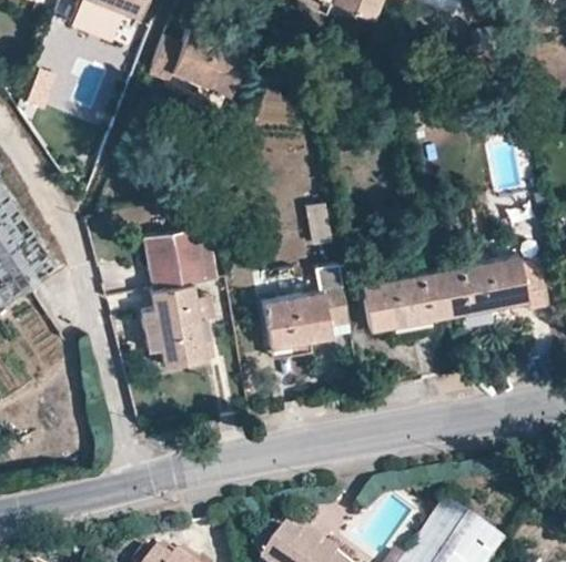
[(117,12),(87,0),(80,0),(78,8),(113,24),(117,12)]
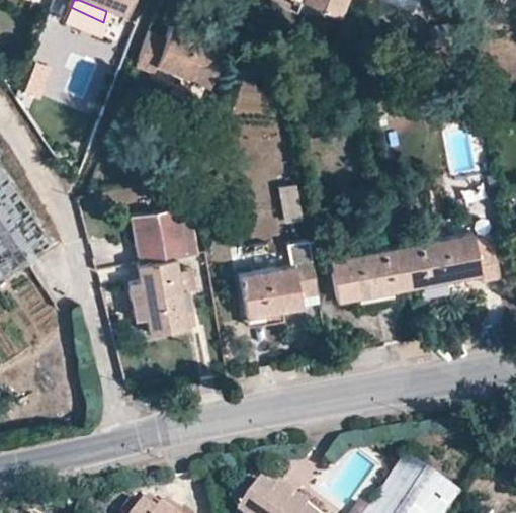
[(79,0),(106,11),(127,19),(135,0),(79,0)]
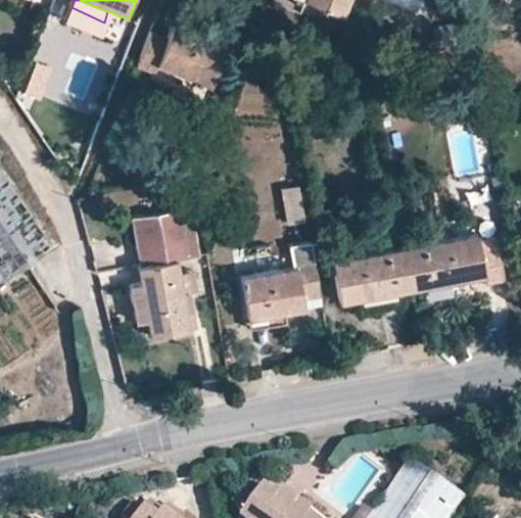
[(350,0),(303,0),(303,2),(343,19),(350,0)]
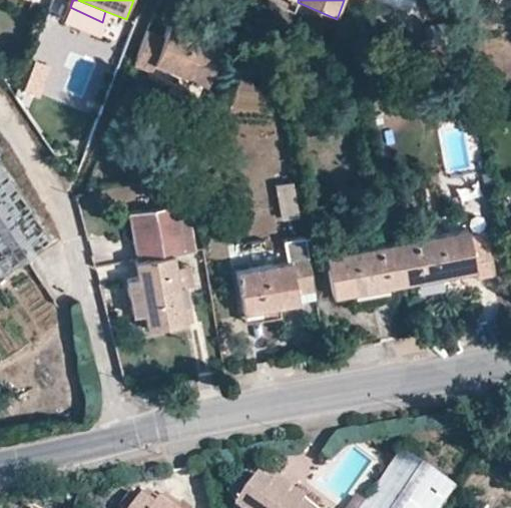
[(221,47),(171,28),(166,40),(148,33),(135,68),(153,75),(155,68),(206,88),(221,47)]
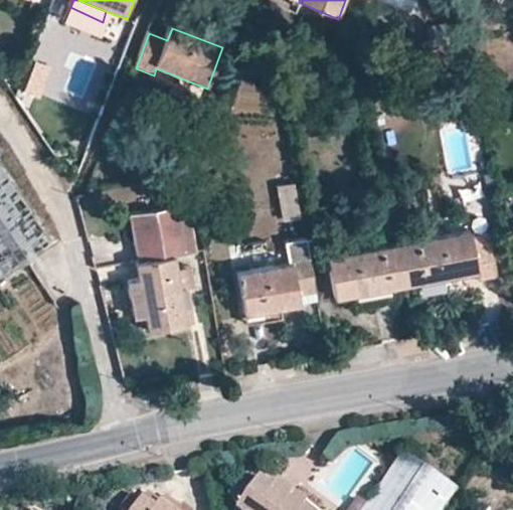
[(339,40),(332,56),(343,61),(350,45),(339,40)]
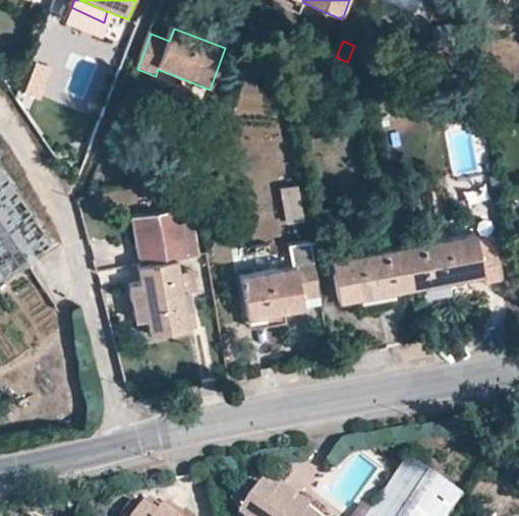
[(53,67),(36,61),(24,94),(42,100),(53,67)]
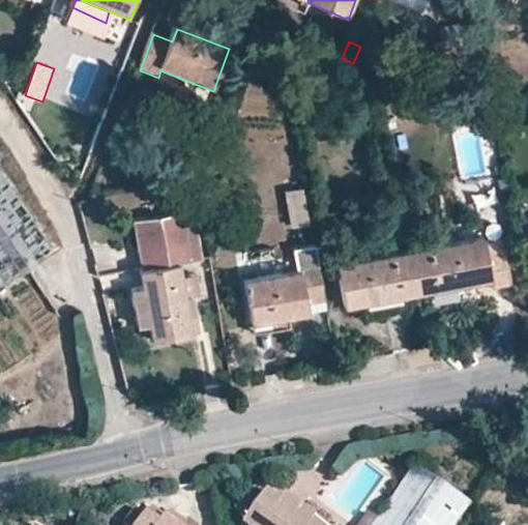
[(303,190),(286,193),(293,229),(311,226),(303,190)]
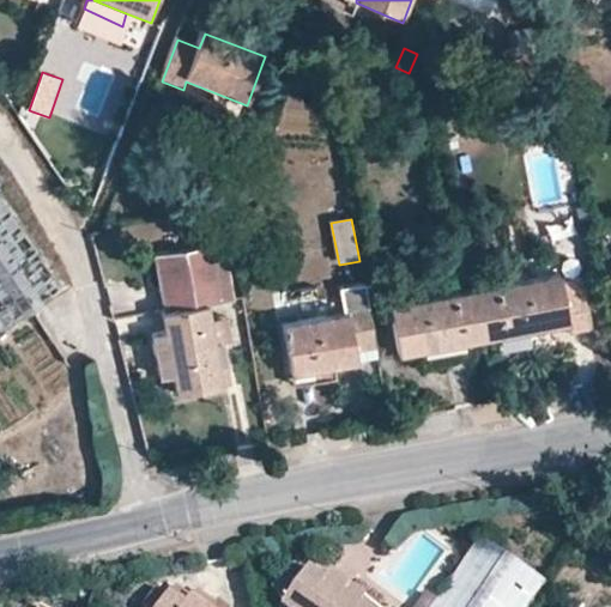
[(165,317),(210,310),(235,305),(222,226),(197,231),(200,253),(156,261),(165,317)]
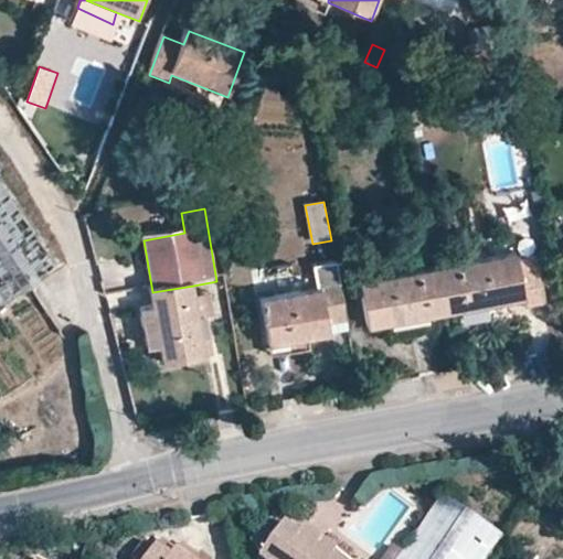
[(405,239),(423,235),(421,223),(402,226),(405,239)]
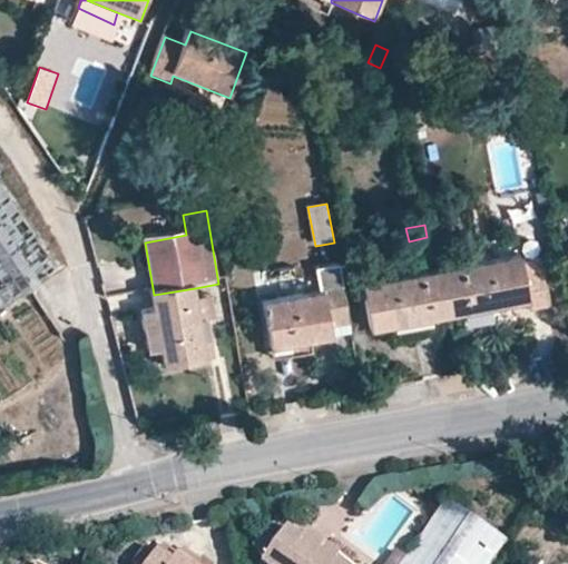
[(429,249),(427,237),(409,241),(410,254),(429,249)]
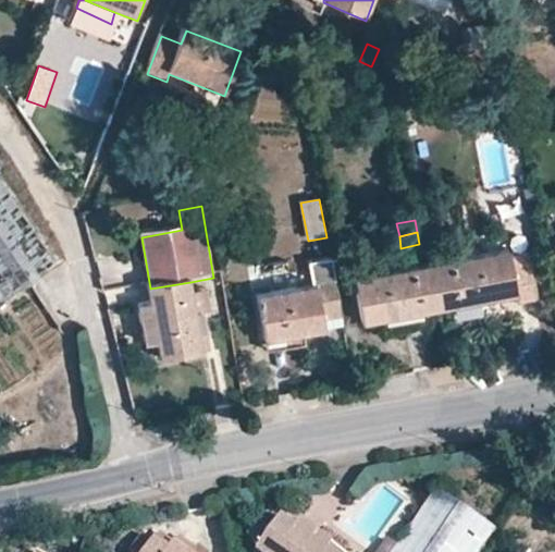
[(507,253),(429,268),(438,314),(458,309),(497,303),(516,299),(509,260),(507,253)]
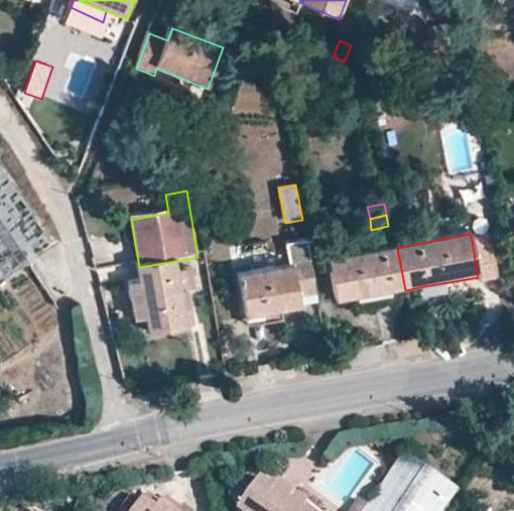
[(490,239),(472,241),(478,277),(480,287),(498,284),(490,239)]
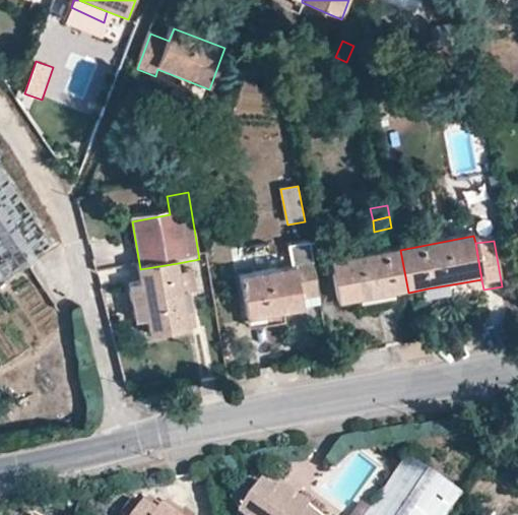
[(295,264),(241,273),(248,317),(250,326),(285,320),(283,311),(322,304),(311,242),(292,245),(295,264)]
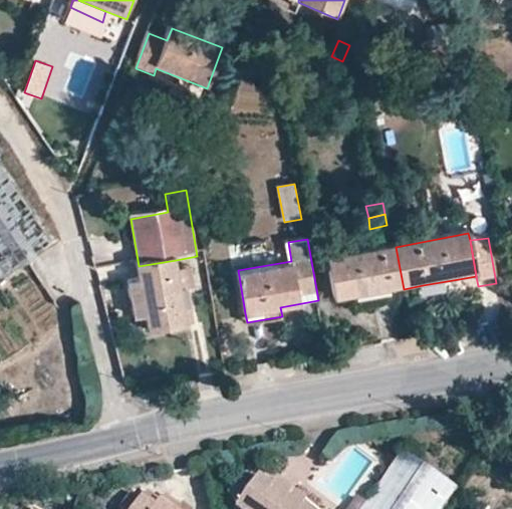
[(396,247),(326,260),(333,301),(353,298),(355,308),(390,302),(388,292),(404,289),(396,247)]
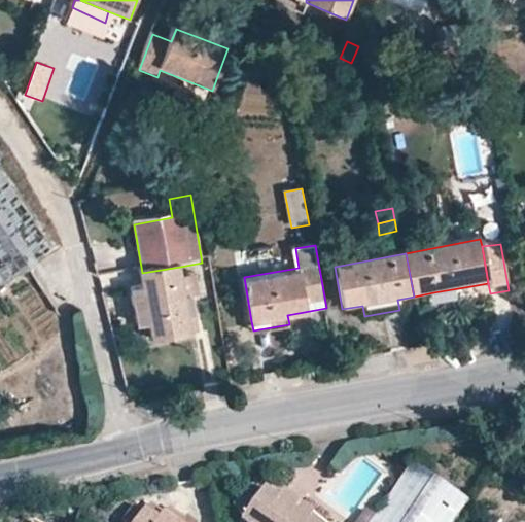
[(180,267),(142,273),(138,273),(142,290),(130,292),(137,328),(148,327),(151,343),(193,336),(189,319),(186,301),(180,267)]
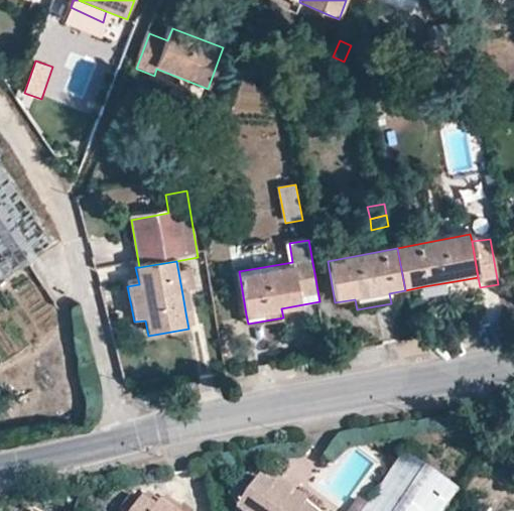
[(461,280),(424,286),(426,297),(463,290),(461,280)]
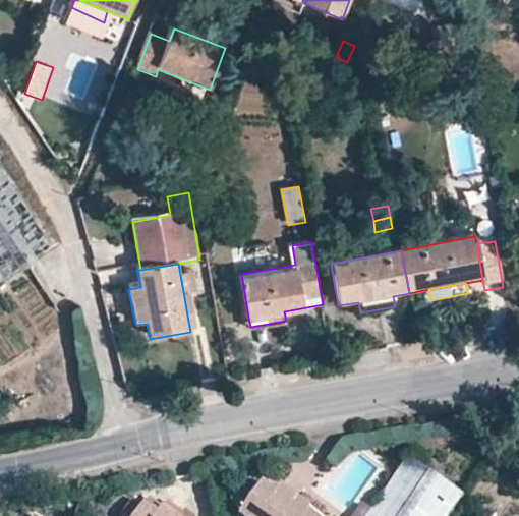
[(190,296),(184,297),(187,316),(194,314),(190,296)]
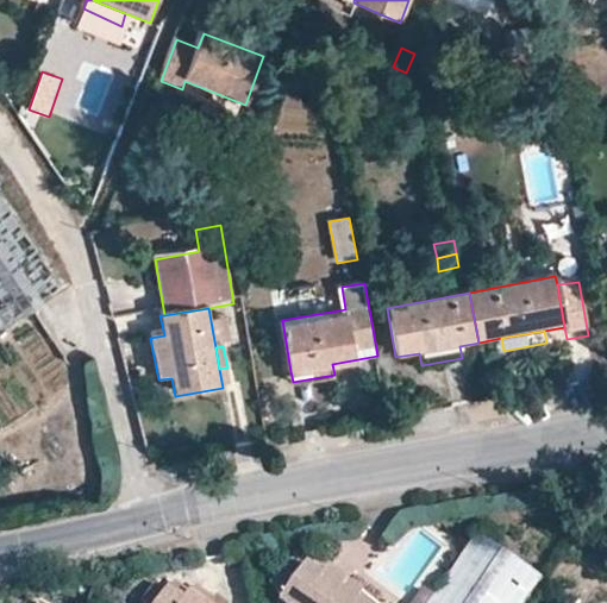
[(480,541),(437,602),(533,602),(545,584),(480,541)]
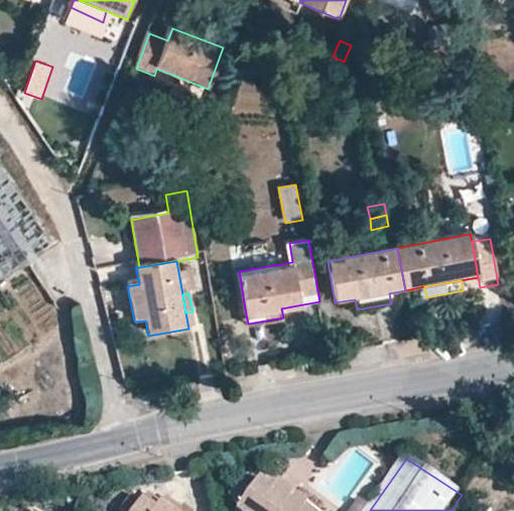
[(304,510),(293,503),(265,483),(245,510),(304,510)]
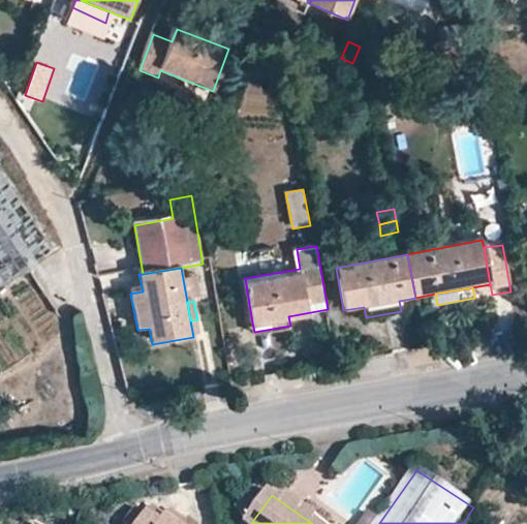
[(304,510),(301,516),(312,523),(318,523),(319,520),(304,510)]
